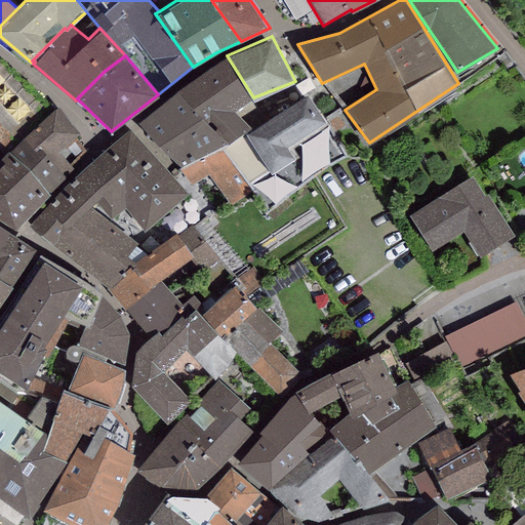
[(227,55),(175,89),(229,140),(251,126),(235,109),(253,97),(227,55)]
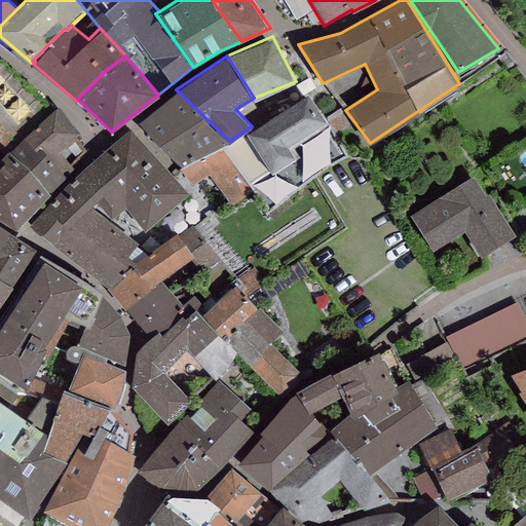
[(0,57),(0,158),(8,150),(53,109),(0,57)]
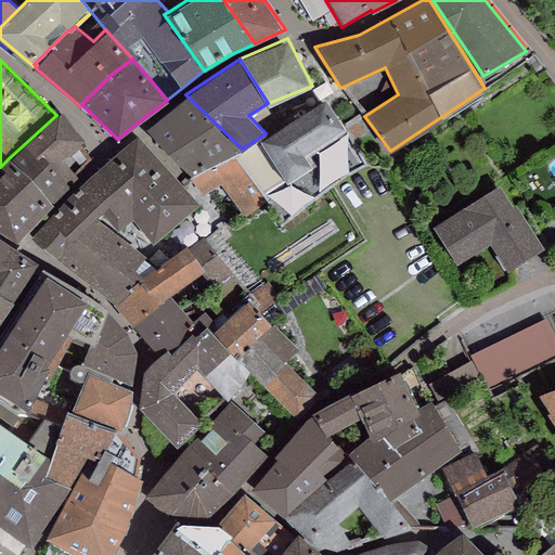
[(242,149),(185,94),(145,126),(191,172),(234,152),(242,149)]
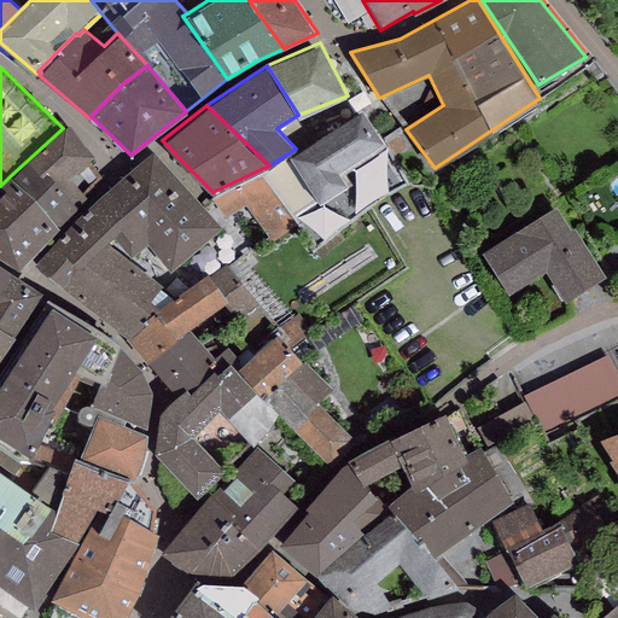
[(361,108),(289,155),(320,202),(348,184),(340,172),(384,143),(361,108)]
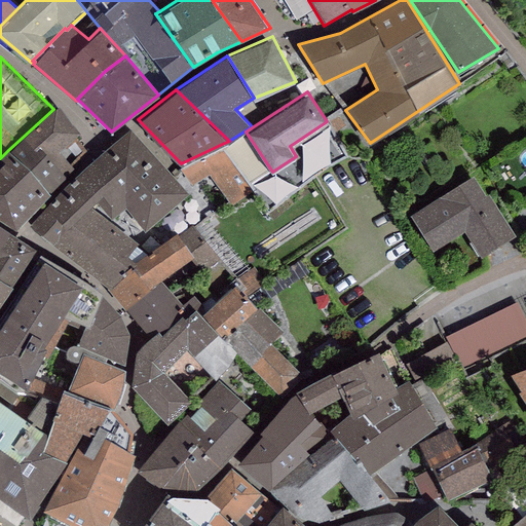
[(79,133),(59,106),(53,109),(8,150),(50,193),(90,154),(76,137),(79,133)]
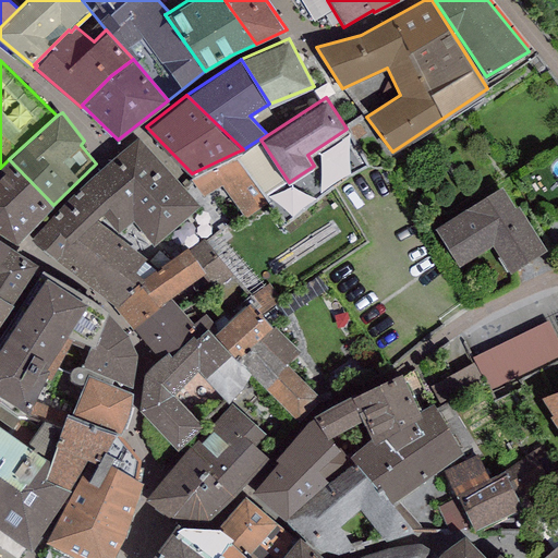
[(201,204),(137,135),(108,162),(65,201),(26,247),(47,261),(110,310),(140,280),(156,268),(144,259),(146,257),(96,218),(101,214),(118,232),(133,221),(153,244),(201,204)]
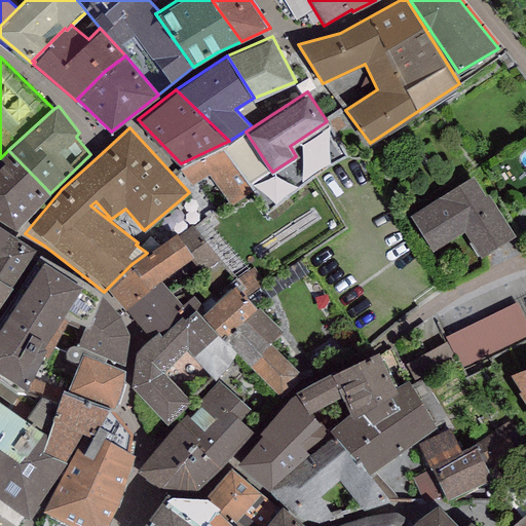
[(254,191),(222,144),(181,163),(177,167),(192,187),(209,176),(233,208),(254,191)]
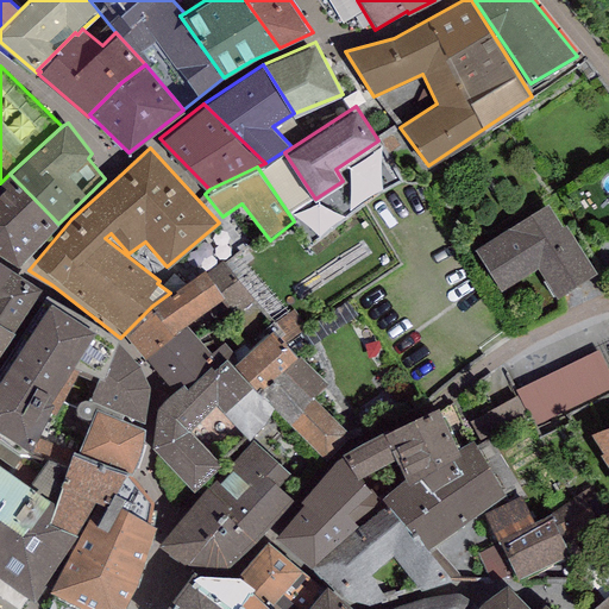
[(0,253),(19,267),(58,224),(10,174),(0,183),(0,253)]
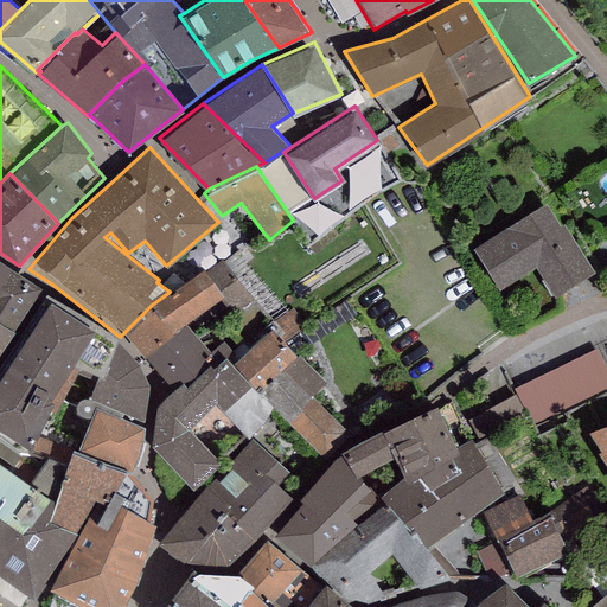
[(547,202),(473,248),(499,288),(536,266),(555,295),(594,270),(564,223),(561,225),(547,202)]
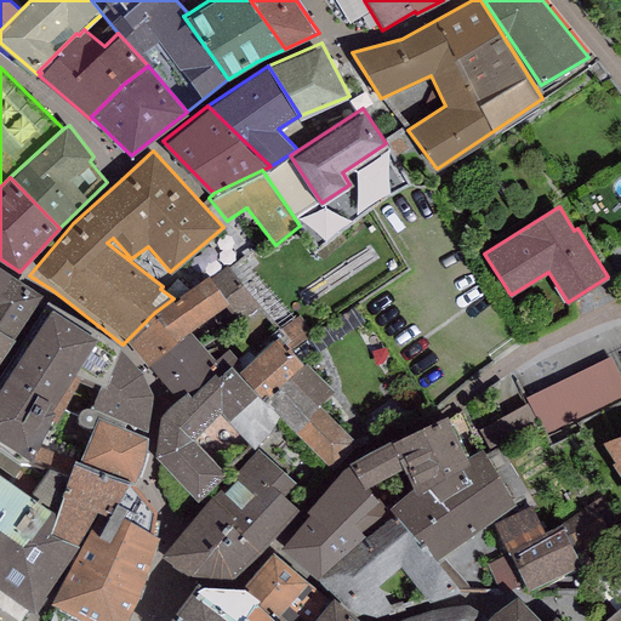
[(0,289),(11,273),(0,266),(0,289)]
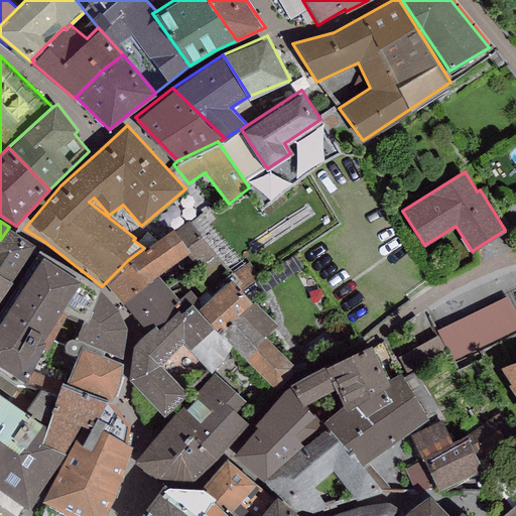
[(35,243),(9,227),(0,240),(0,270),(12,278),(35,243)]
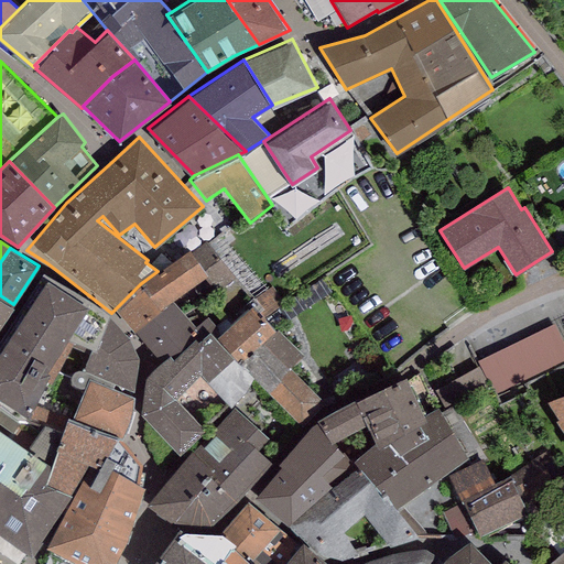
[(141,283),(111,313),(134,332),(160,360),(170,353),(173,357),(195,337),(201,333),(172,301),(208,274),(190,248),(158,271),(141,283)]
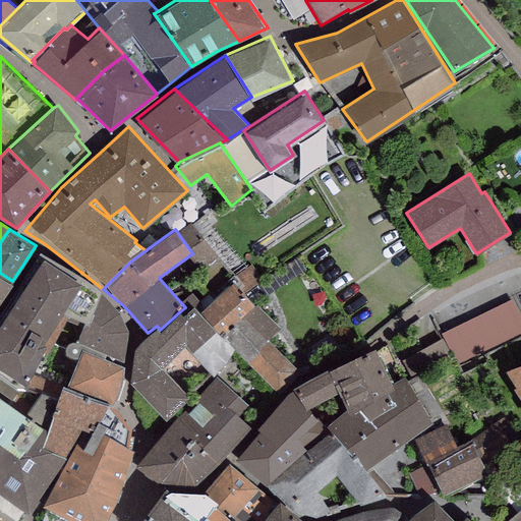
[(76,279),(44,256),(13,303),(58,332),(68,315),(61,310),(80,282),(76,279)]
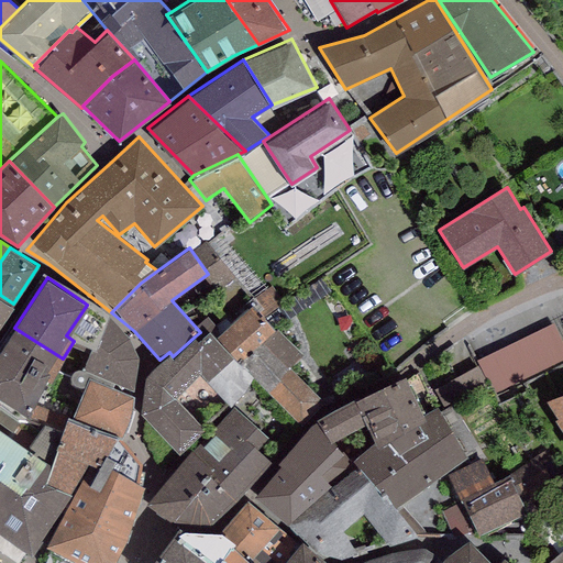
[(0,323),(13,304),(0,295),(0,323)]
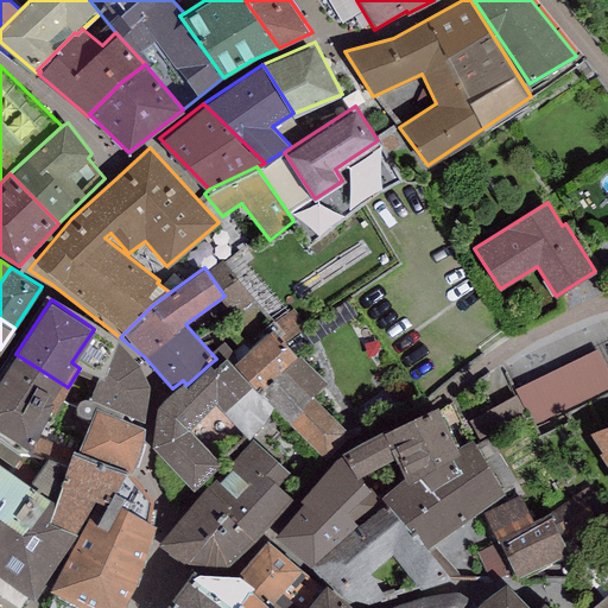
[(139,363),(116,340),(118,339),(93,320),(89,325),(94,329),(71,362),(80,368),(99,374),(89,398),(82,397),(76,399),(75,407),(80,413),(87,416),(93,416),(76,453),(128,473),(137,464),(143,444),(145,426),(121,417),(124,412),(144,420),(149,384),(139,363)]
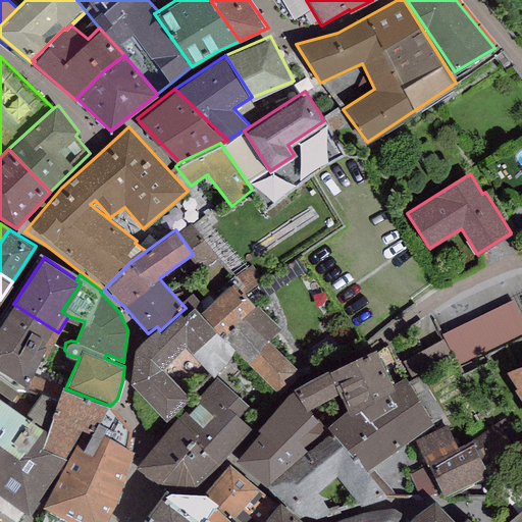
[(235,281),(200,311),(219,334),(254,306),(235,281)]
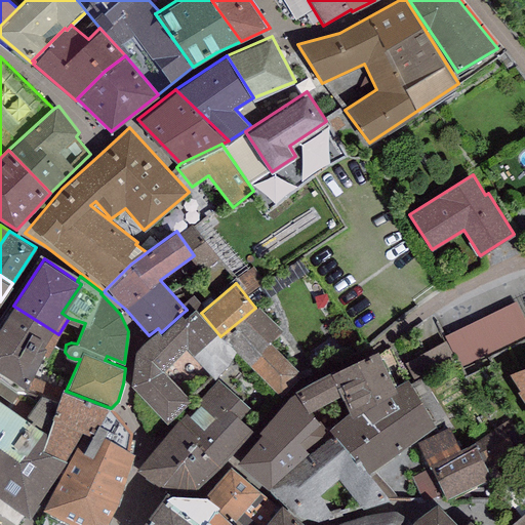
[(524,318),(517,301),(444,337),(446,341),(455,359),(460,369),(524,337),(524,318)]
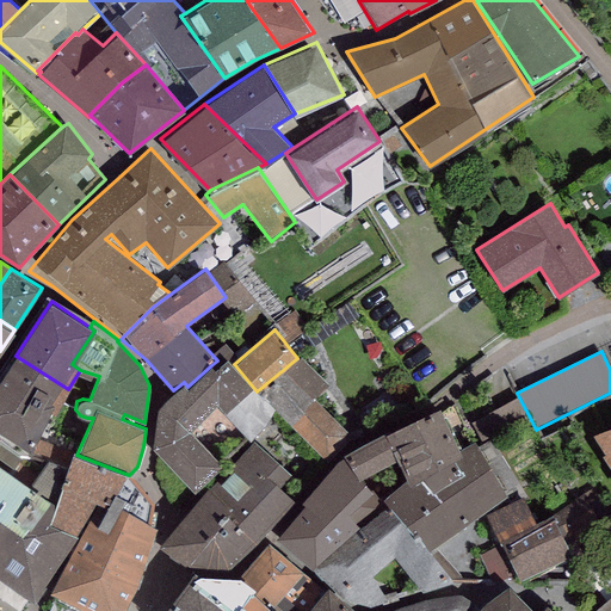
[(68,389),(16,356),(0,377),(0,429),(30,450),(49,412),(56,415),(68,389)]
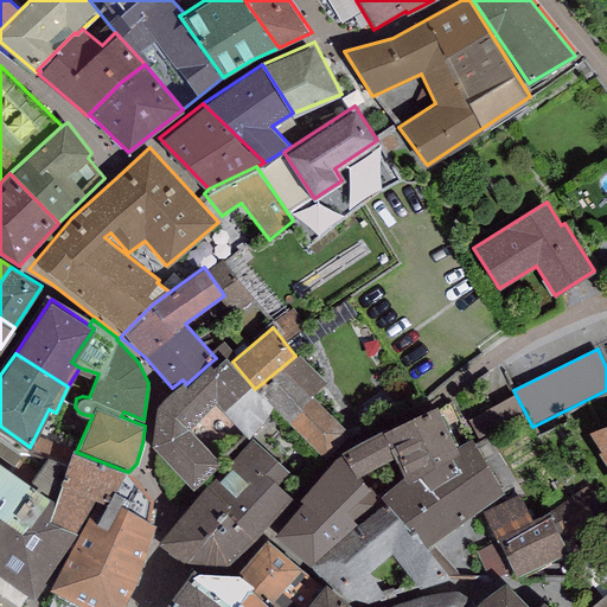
[(255,389),(232,362),(225,356),(213,366),(210,363),(186,384),(183,379),(172,388),(155,401),(151,443),(193,487),(221,461),(217,458),(243,434),(247,438),(263,421),(272,407),(255,389)]
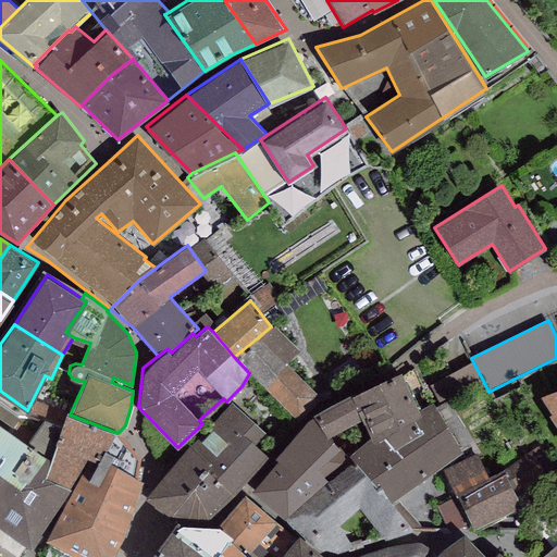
[(300,350),(271,326),(234,357),(249,373),(263,391),(267,386),(295,416),(320,398),(288,362),(300,350)]
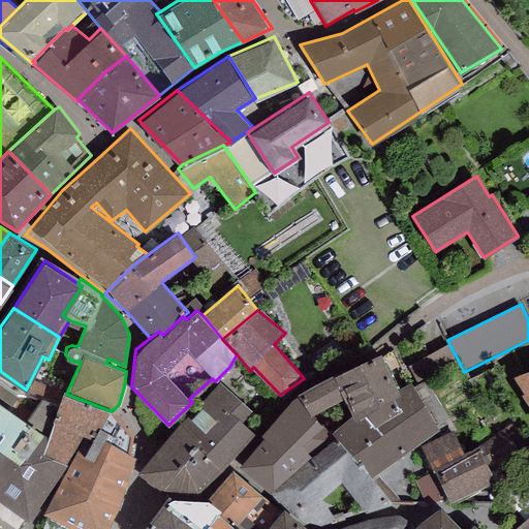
[(415,382),(459,362),(449,344),(407,365),(415,382)]
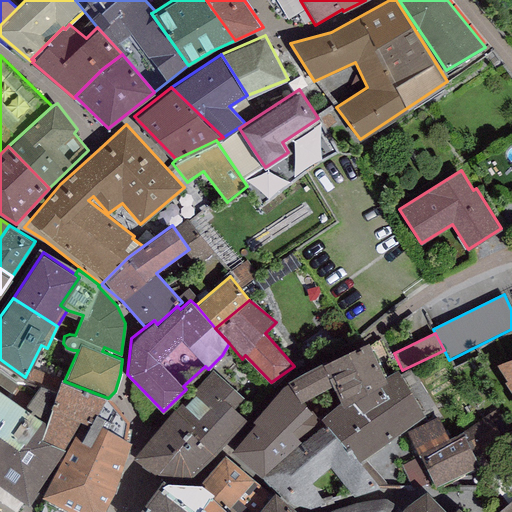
[(324,358),(288,379),(289,381),(300,400),(303,399),(332,383),(341,399),(343,403),(387,380),(384,374),(368,338),(325,360),(324,358)]
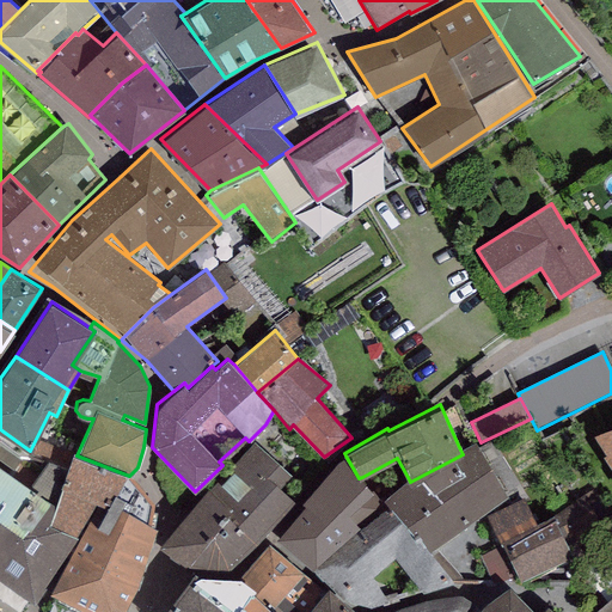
[(611,426),(593,434),(606,454),(604,456),(611,469),(611,426)]
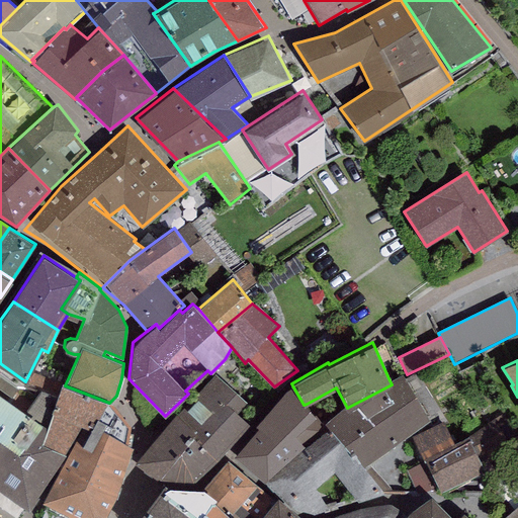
[(345,404),(325,421),(330,426),(363,465),(429,419),(401,372),(389,378),(392,384),(347,408),(345,404)]
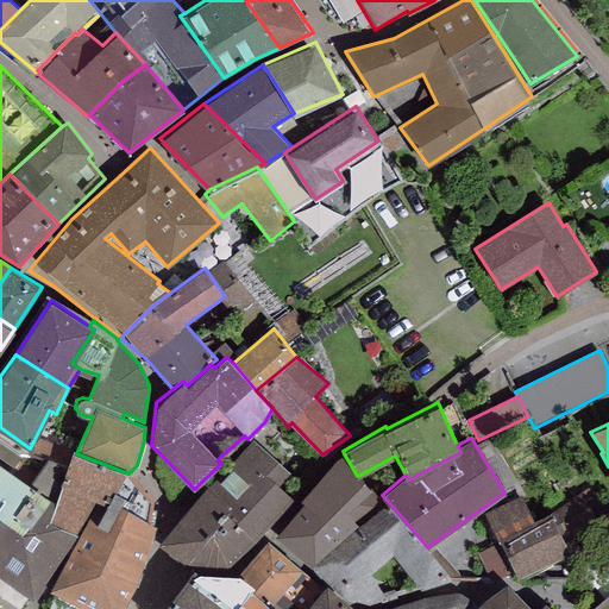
[(253,439),(209,488),(232,508),(226,514),(255,540),(293,498),(277,485),(289,472),(253,439)]
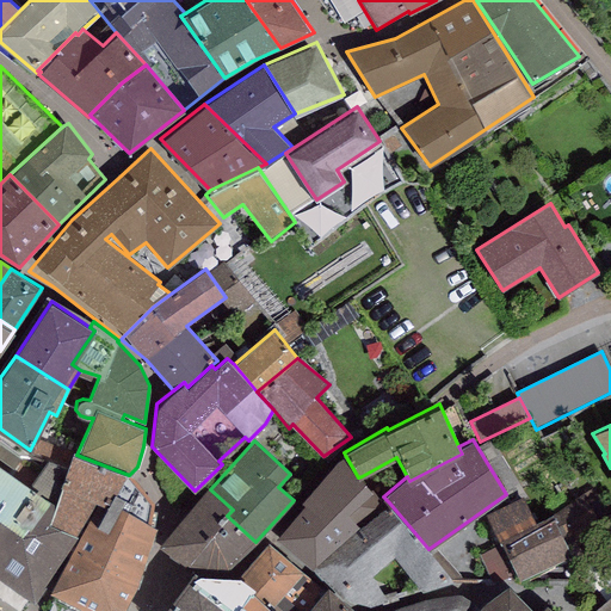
[(76,455),(72,452),(67,467),(55,504),(48,523),(76,534),(80,535),(49,591),(88,610),(123,610),(147,556),(155,528),(148,522),(153,500),(129,475),(76,455)]
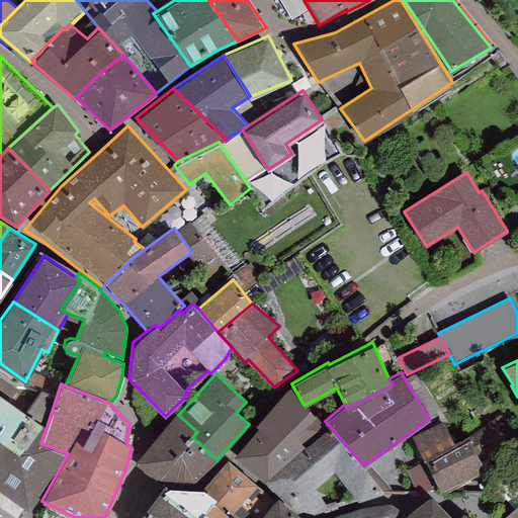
[(304,405),(292,385),(286,389),(256,424),(258,427),(234,455),(264,481),(327,429),(307,404),(304,405)]
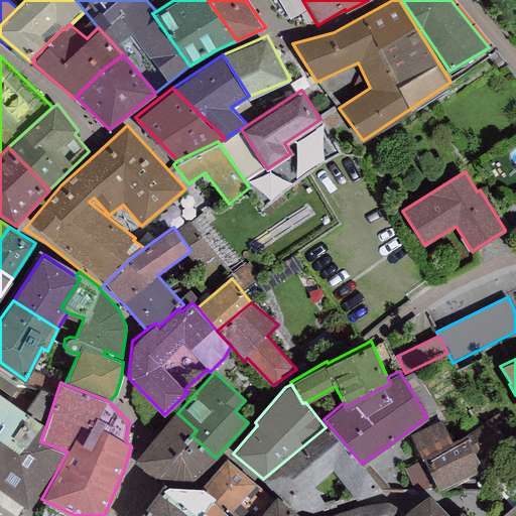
[(46,425),(56,394),(40,388),(27,411),(46,425)]
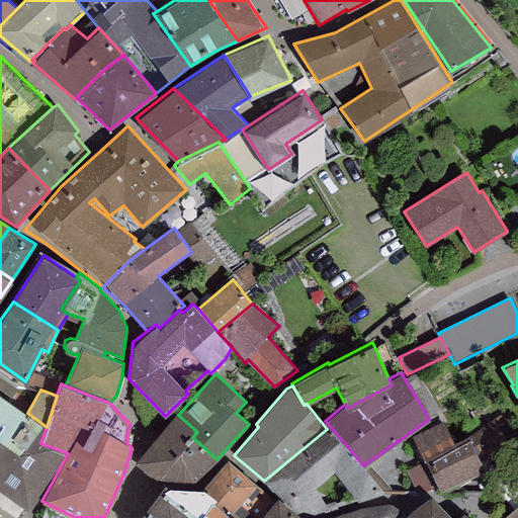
[(27,413),(0,394),(0,488),(28,509),(65,452),(40,443),(47,427),(27,413)]
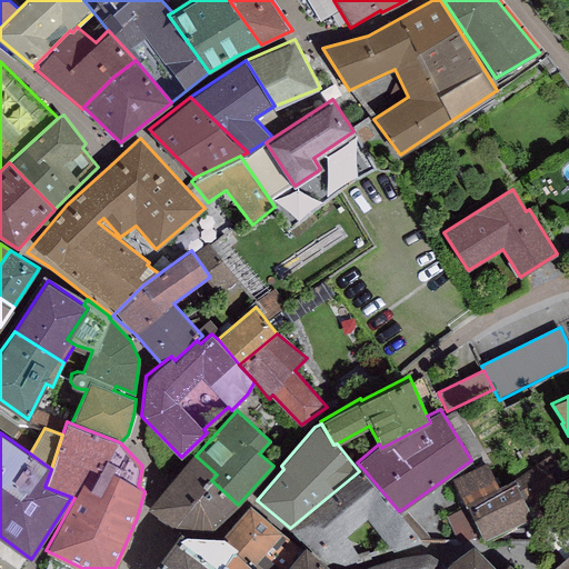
[(196,456),(192,455),(148,507),(161,518),(177,527),(192,530),(215,529),(229,518),(240,509),(238,505),(211,480),(217,475),(196,456)]
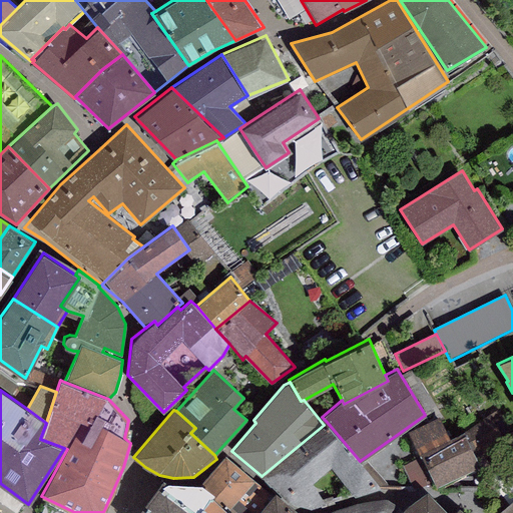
[(450,439),(420,454),(421,456),(436,486),(479,465),(475,456),(506,434),(491,413),(464,431),(450,439)]
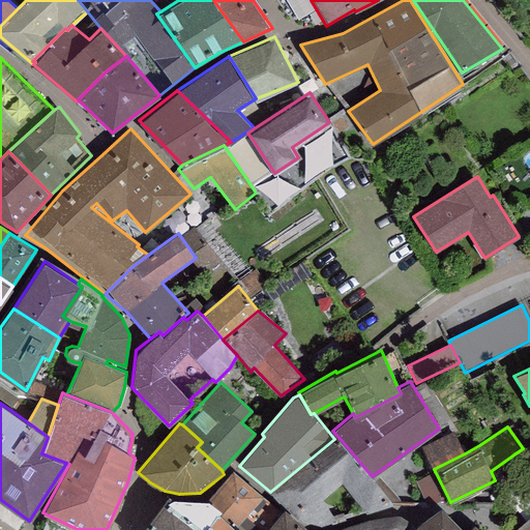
[(422,446),(434,469),(465,453),(453,430),(422,446)]
